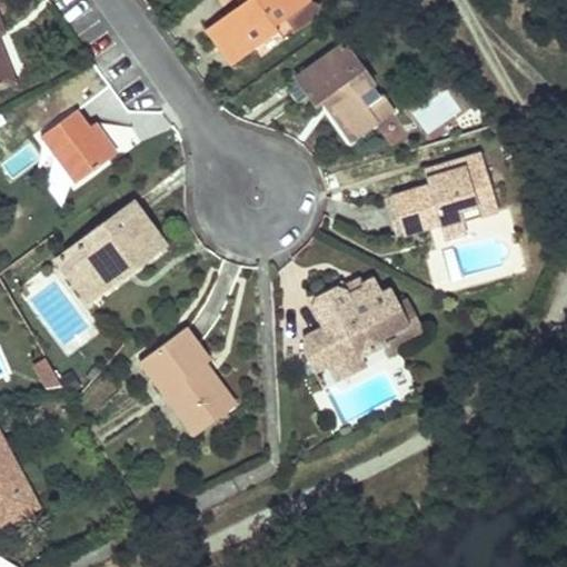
[(247,0),(209,27),(221,43),(234,61),(280,29),(276,22),(285,17),(296,32),(319,16),(322,2),(308,0),(247,0)]
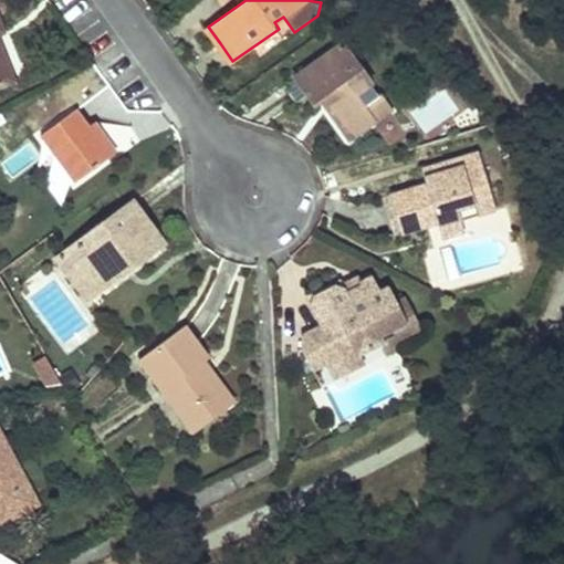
[(0,31),(2,31),(0,25),(0,83),(12,79),(0,48),(0,31)]
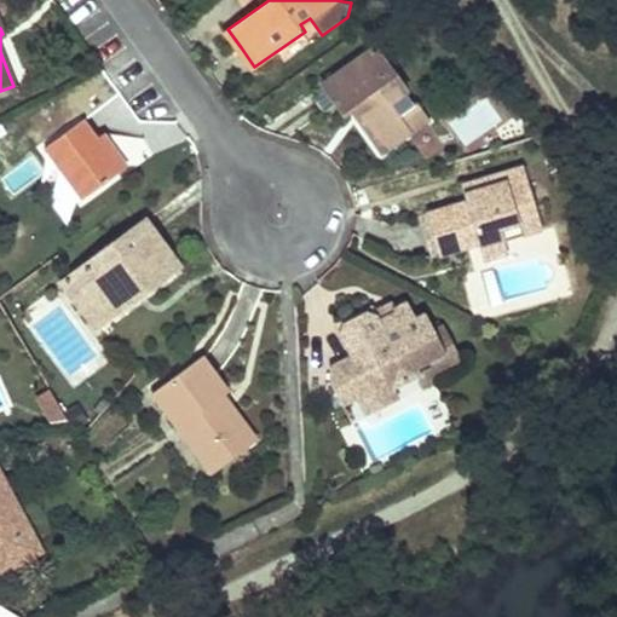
[(362,99),(367,107),(372,113),(364,119),(386,148),(411,130),(401,115),(417,103),(376,46),(326,84),(346,111),(362,99)]
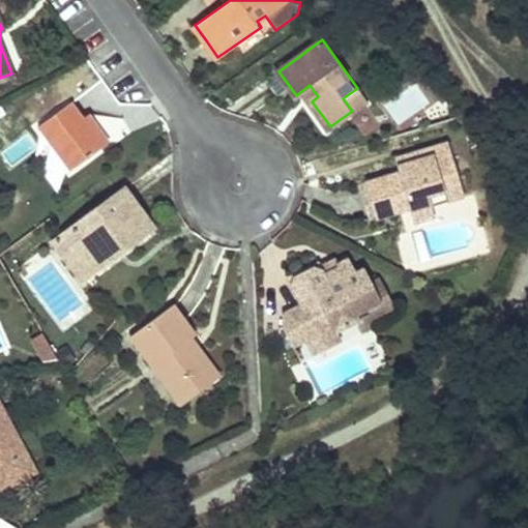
[(39,125),(71,169),(104,144),(85,118),(71,101),(39,125)]
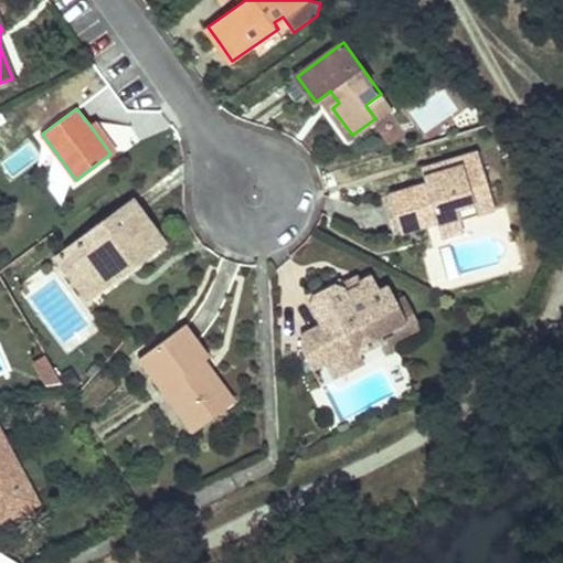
[(117,149),(96,121),(91,126),(110,153),(117,149)]
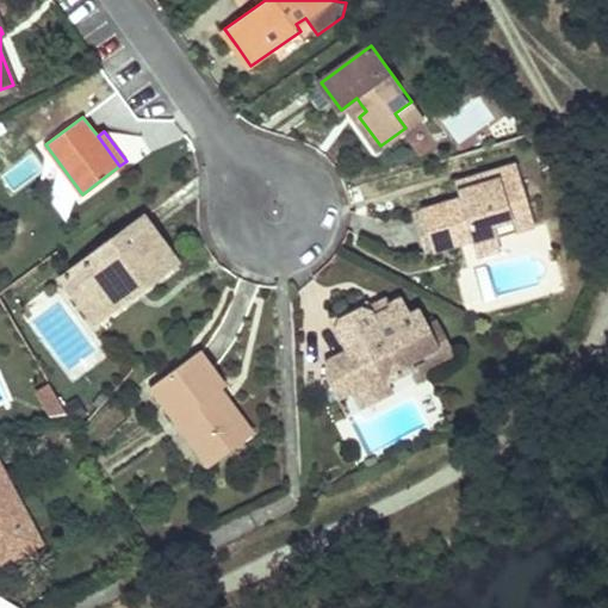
[(525,191),(515,161),(478,172),(482,182),(458,190),(459,197),(422,209),(434,250),(471,239),(478,259),(508,248),(504,234),(501,221),(514,216),(509,197),(525,191)]
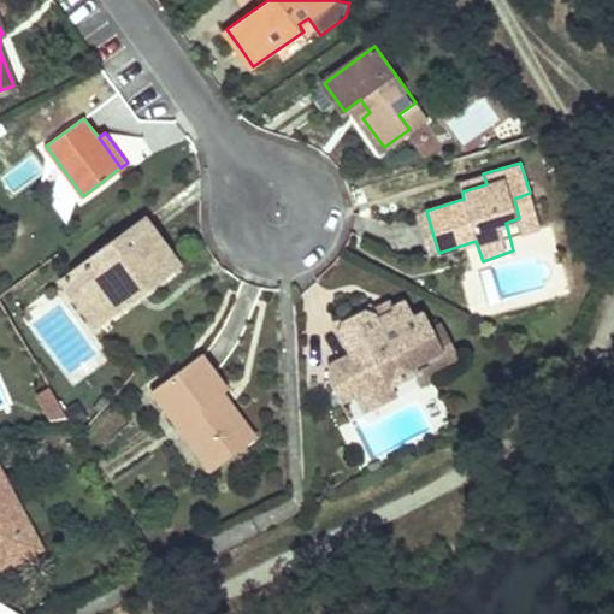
[(486,184),(483,173),(459,181),(462,192),(486,184)]
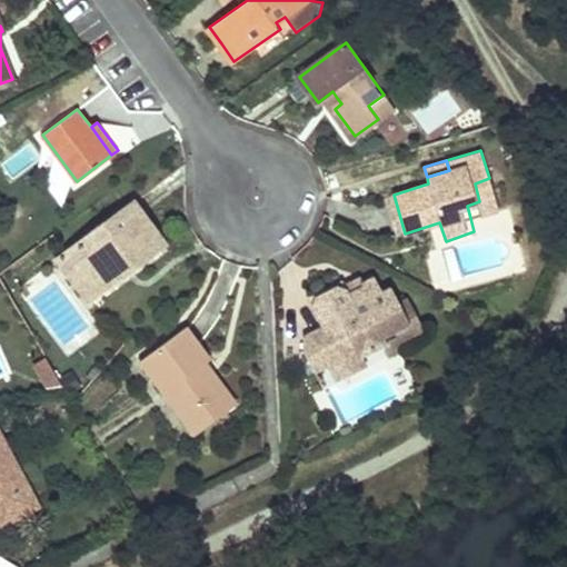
[(498,208),(489,178),(475,183),(479,201),(467,206),(470,218),(498,208)]
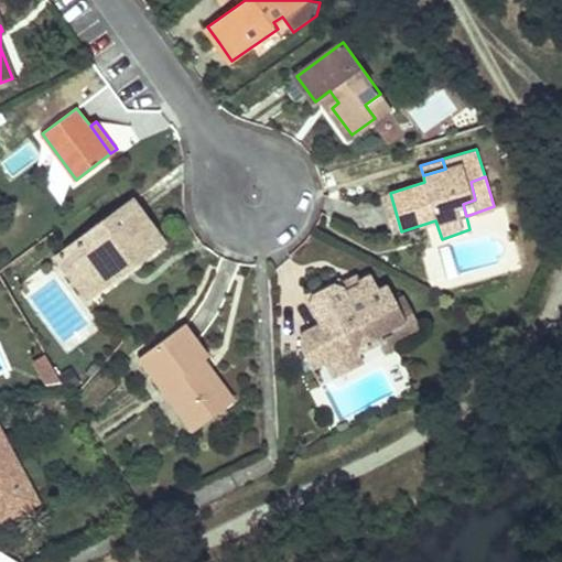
[(401,231),(390,193),(381,195),(393,234),(401,231)]
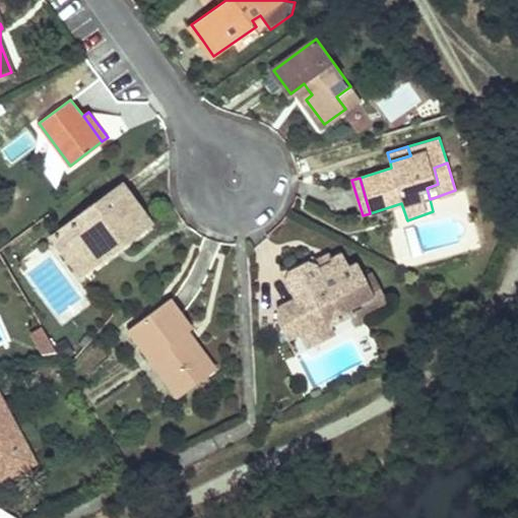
[(116,248),(113,243),(129,231),(133,236),(151,222),(122,183),(62,227),(90,265),(116,248)]
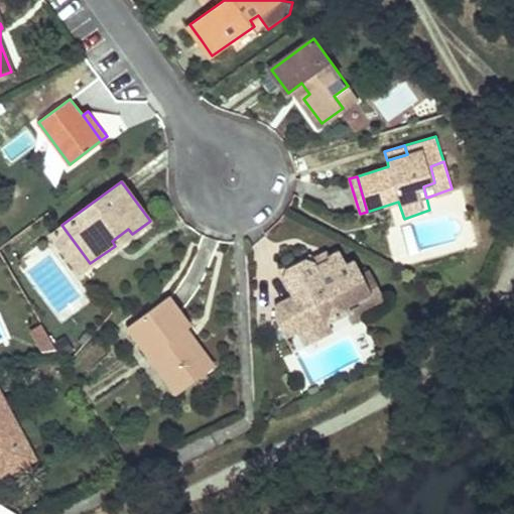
[(51,232),(80,270),(90,263),(61,225),(51,232)]
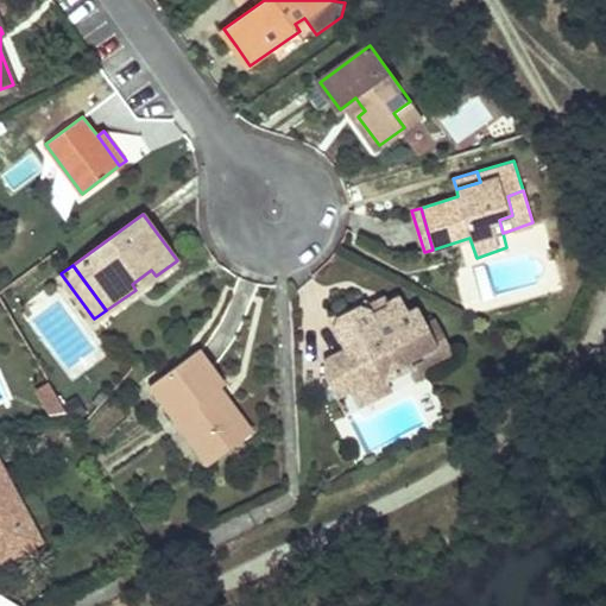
[(439,361),(464,348),(446,315),(434,321),(425,304),(414,310),(405,292),(391,298),(393,305),(377,313),(371,301),(368,296),(332,316),(347,348),(328,358),(328,377),(340,398),(357,390),(383,376),(386,384),(416,367),(412,359),(423,353),(436,355),(439,361)]
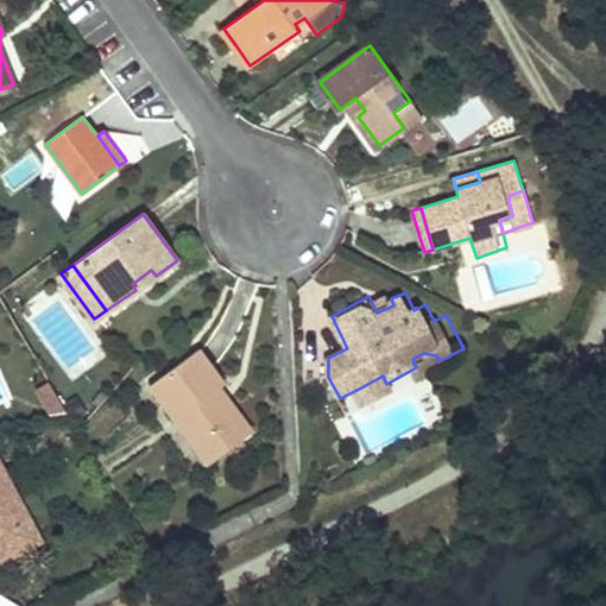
[(389,292),(371,301),(377,313),(393,305),(391,298),(389,292)]
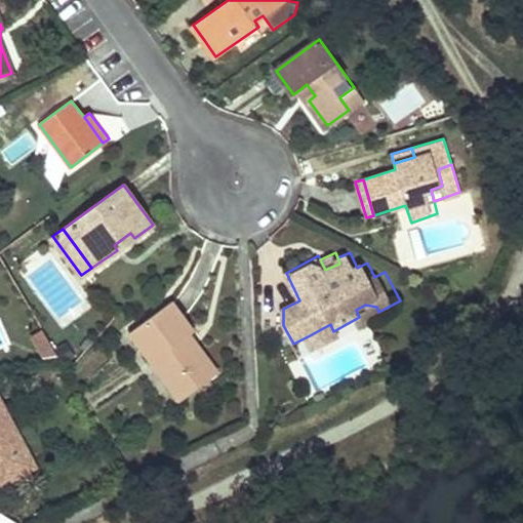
[(196,329),(174,299),(131,331),(179,398),(212,374),(185,336),(196,329)]
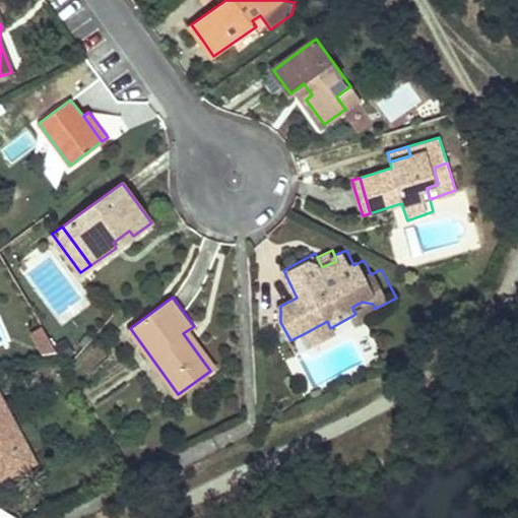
[(355,314),(358,318),(375,309),(373,304),(362,302),(352,307),(355,314)]
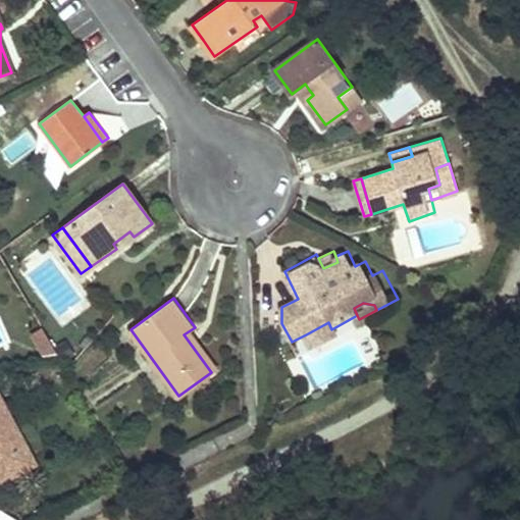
[(331,329),(328,322),(306,334),(313,350),(335,336),(331,329)]
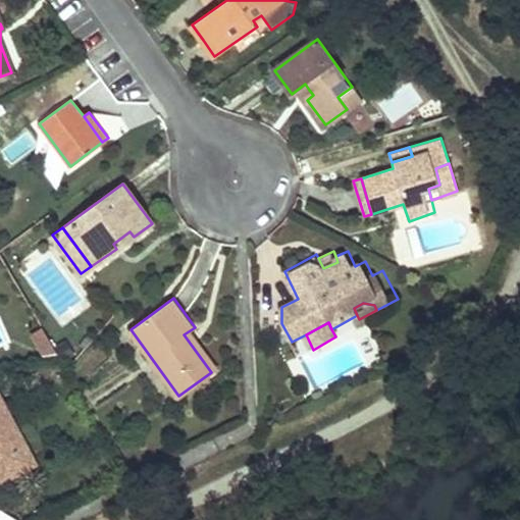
[(43,328),(33,333),(46,355),(55,349),(43,328)]
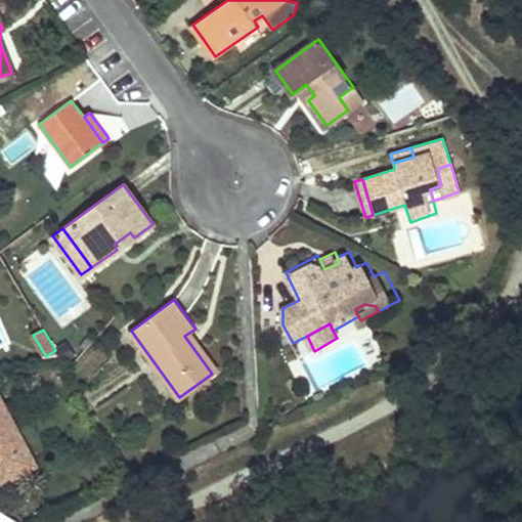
[(0,395),(0,480),(0,482),(36,463),(0,395)]
